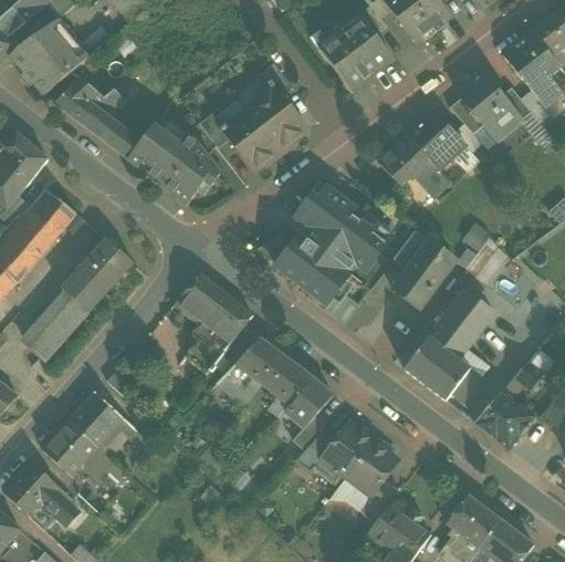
[(1,17),(0,18),(0,30),(8,37),(48,0),(20,0),(13,7),(1,17)]
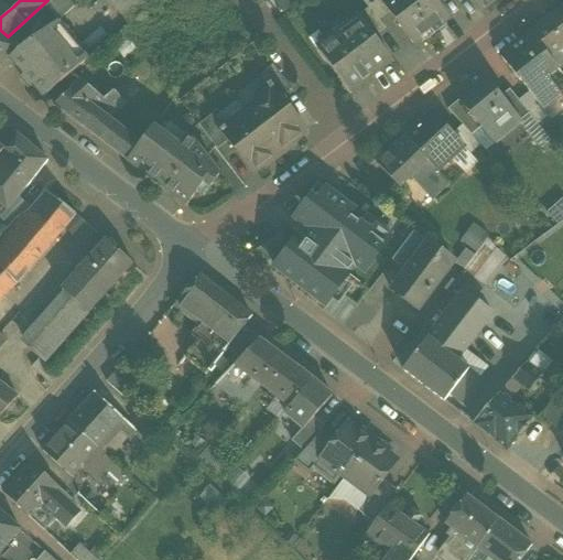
[(0,0),(0,14),(1,17),(13,7),(6,0),(0,0)]
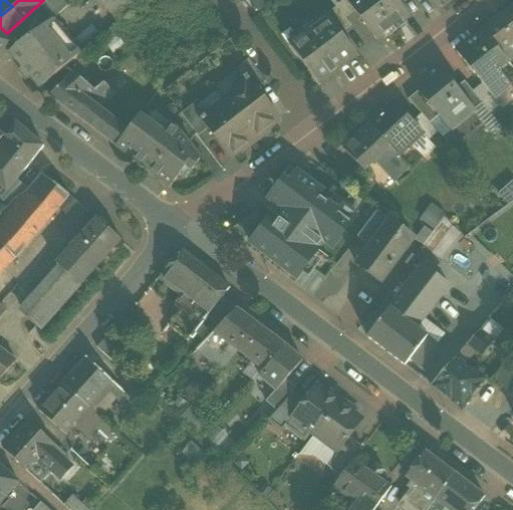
[(71,0),(45,0),(57,13),(71,0)]
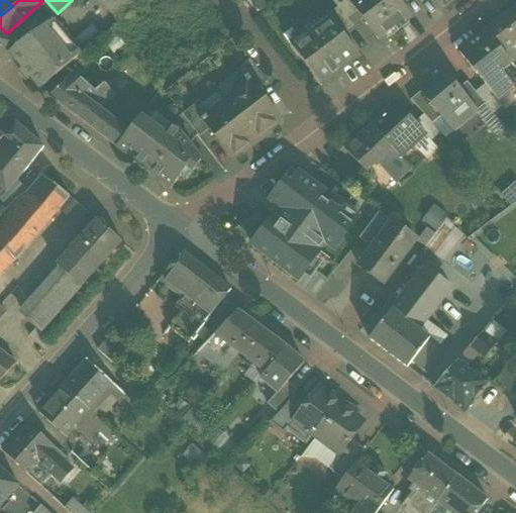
[(103,0),(118,19),(138,2),(136,0),(103,0)]
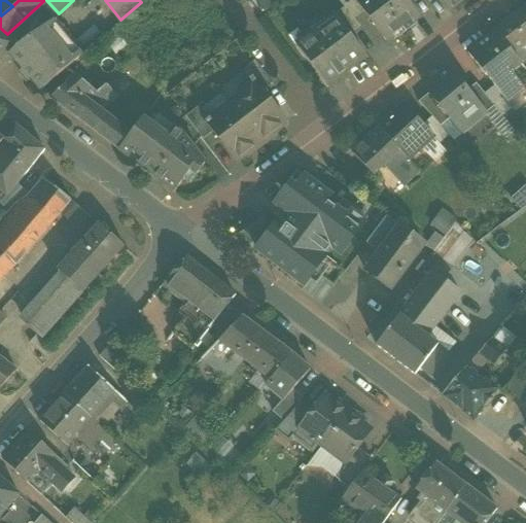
[(340,0),(344,5),(345,5),(354,16),(363,9),(356,0),(340,0)]
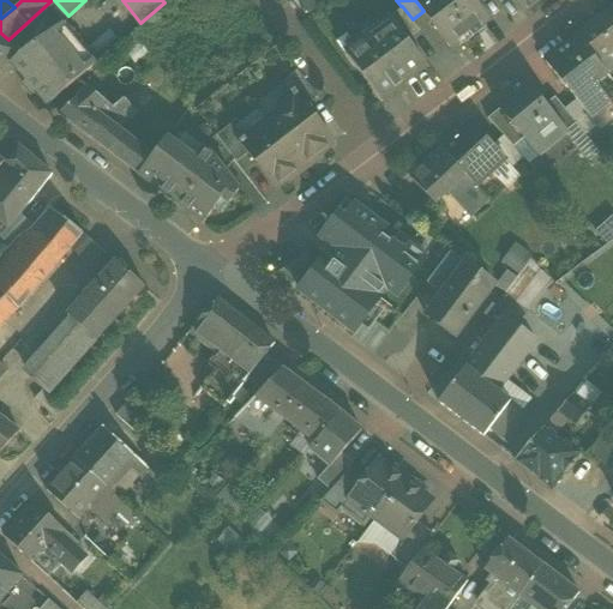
[(473,34),(446,0),(415,0),(424,11),(450,46),(457,40),(460,43),(473,34)]
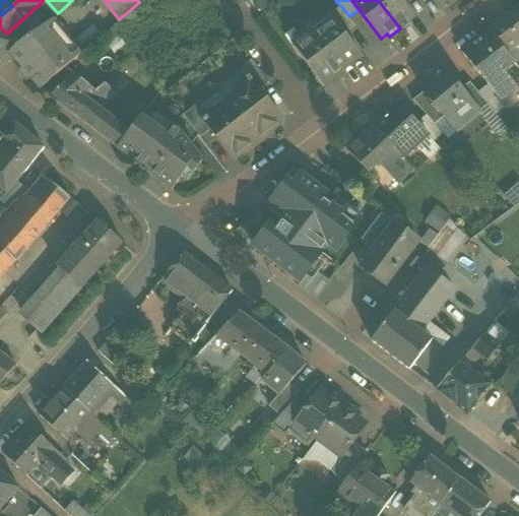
[(378,0),(400,28),(411,20),(408,17),(414,12),(404,0),(378,0)]
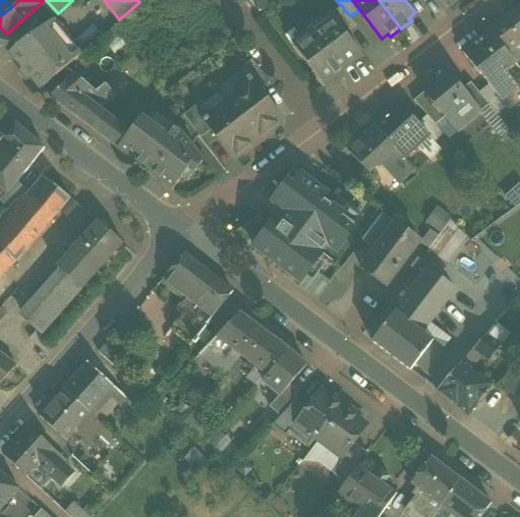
[(519,2),(487,25),(490,29),(505,48),(519,38),(519,2)]
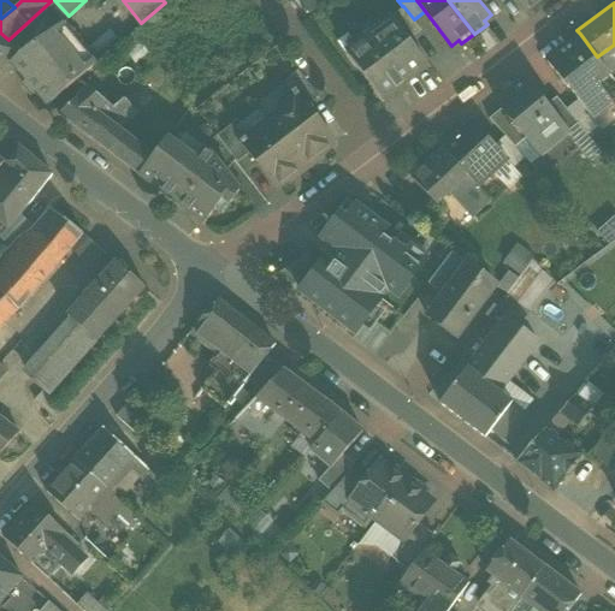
[(414,19),(403,6),(402,6),(391,15),(391,16),(392,15),(409,37),(421,28),(414,19)]
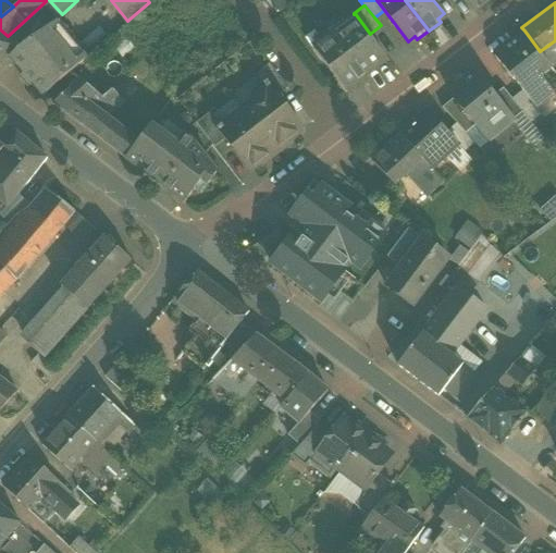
[(354,14),(312,46),(346,88),(387,57),(370,34),(355,13),(354,14)]
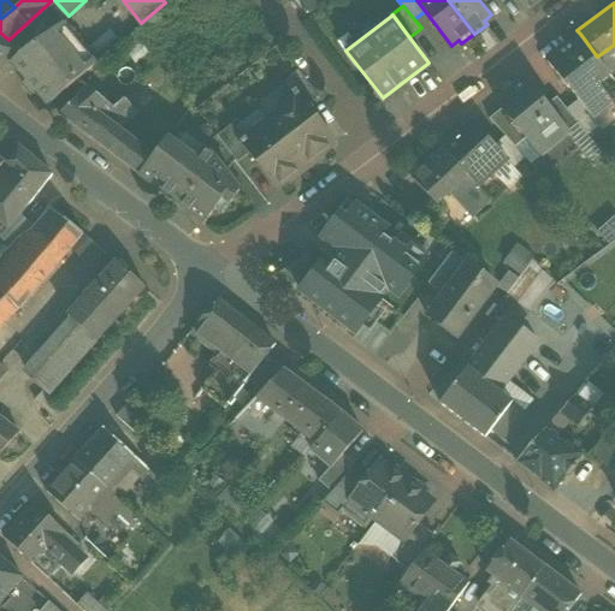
[(61,22),(19,51),(11,59),(27,78),(24,82),(33,92),(36,89),(48,104),(96,63),(61,22)]
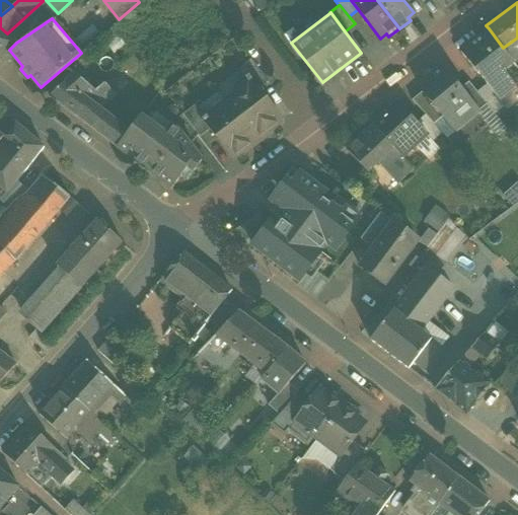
[(0,27),(0,59),(9,50),(16,43),(7,33),(0,27)]
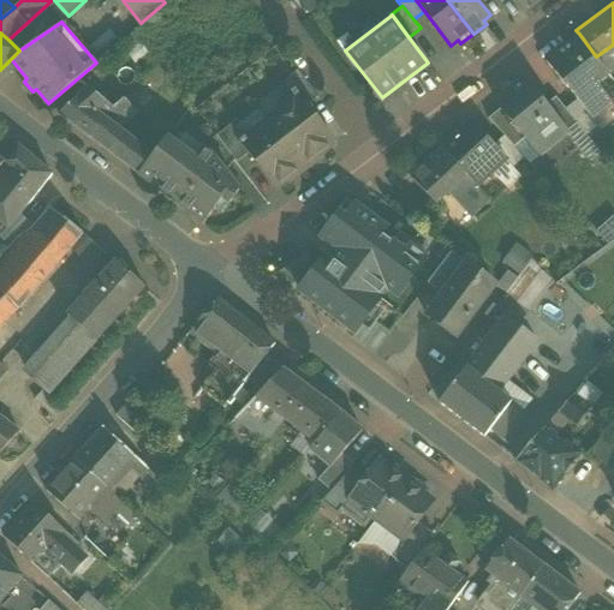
[(596,57),(579,34),(546,59),(565,85),(566,84),(576,99),(590,115),(591,114),(610,100),(597,81),(608,72),(596,57)]
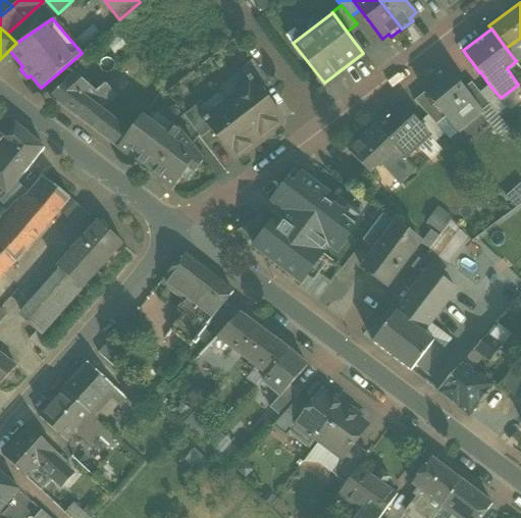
[(270,80),(253,57),(243,65),(242,71),(247,78),(251,73),(261,88),(270,80)]
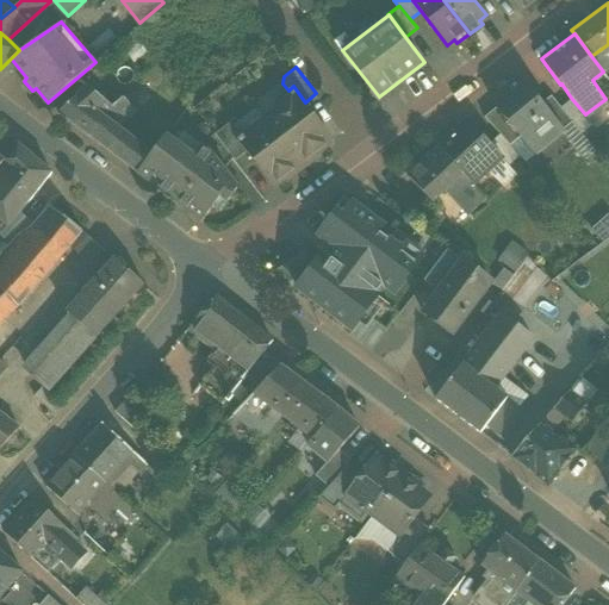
[(540,104),(519,79),(492,101),(521,135),(535,151),(560,130),(561,129),(540,104)]
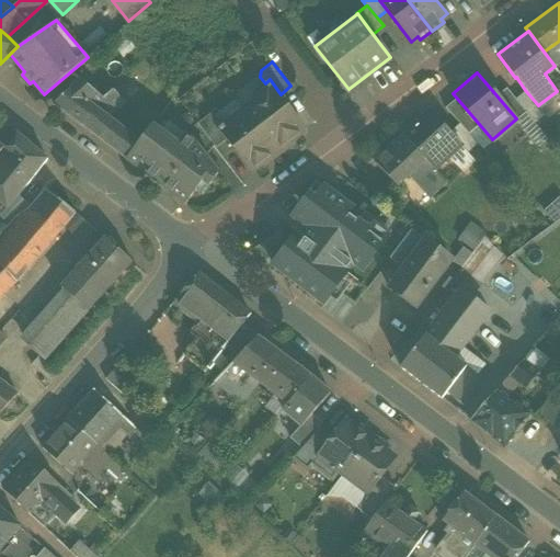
[(103,95),(80,77),(54,102),(127,157),(140,139),(100,110),(118,93),(113,87),(103,95)]
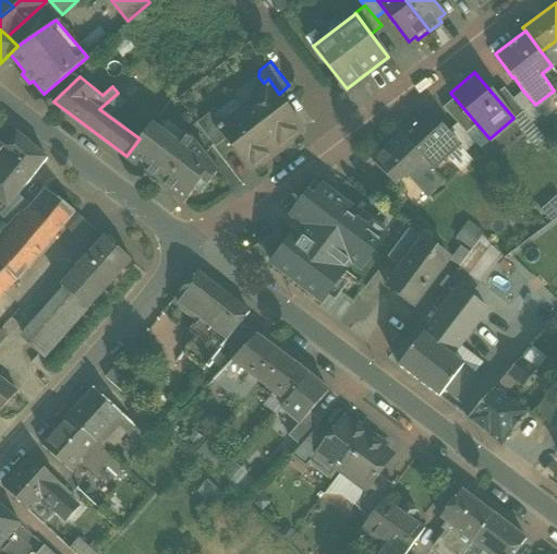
[(264,83),(253,91),(253,95),(256,100),(244,109),(277,153),(283,147),(282,146),(288,142),(286,139),(300,128),(300,122),(279,94),(268,79),(264,83)]
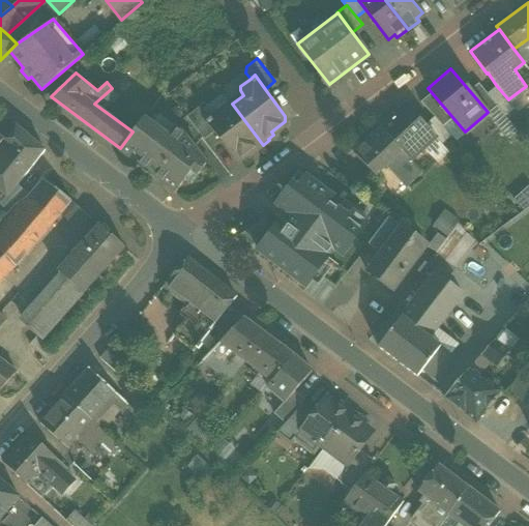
[(497,105),(478,82),(469,90),(488,112),(497,105)]
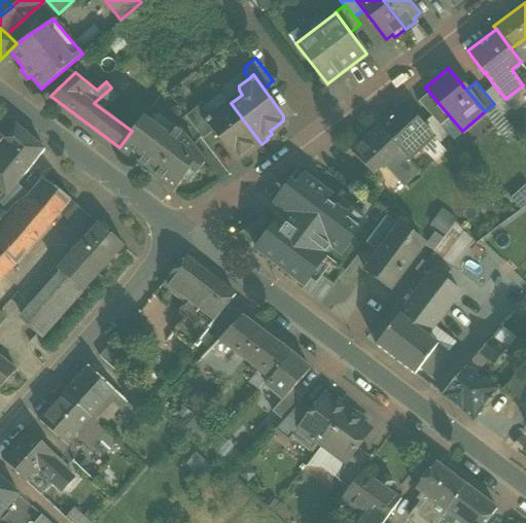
[(505,99),(493,84),(485,91),(502,113),(512,106),(506,98),(505,99)]
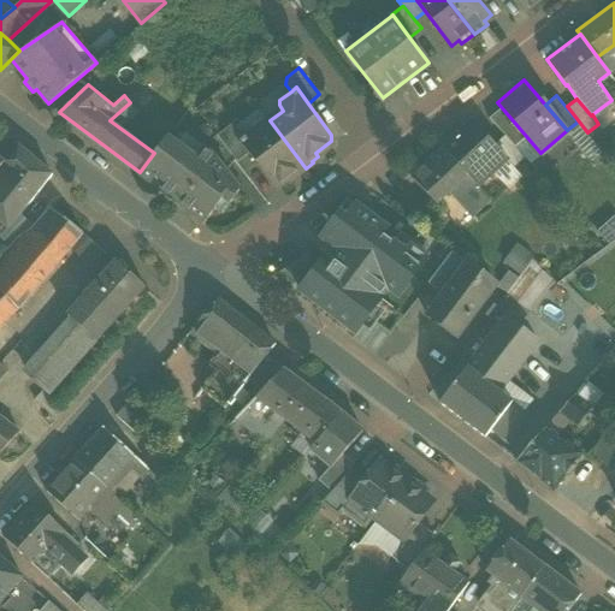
[(193,102),(167,136),(195,156),(202,146),(213,154),(225,170),(235,156),(218,132),(193,102)]
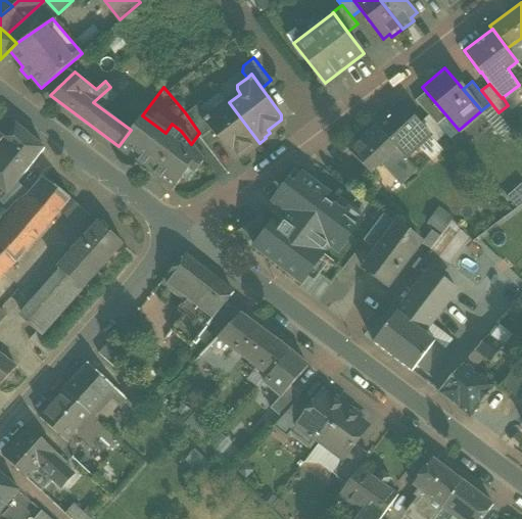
[(446,115),(426,91),(416,100),(428,114),(437,124),(446,115)]
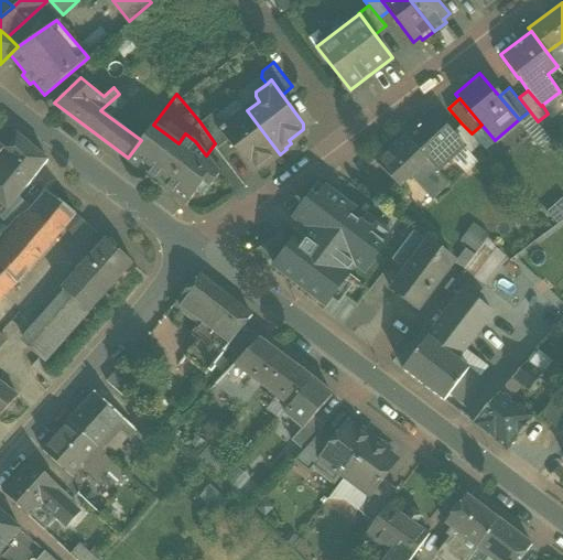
[(214,110),(199,121),(215,143),(217,147),(228,138),(222,129),(226,126),(214,110)]
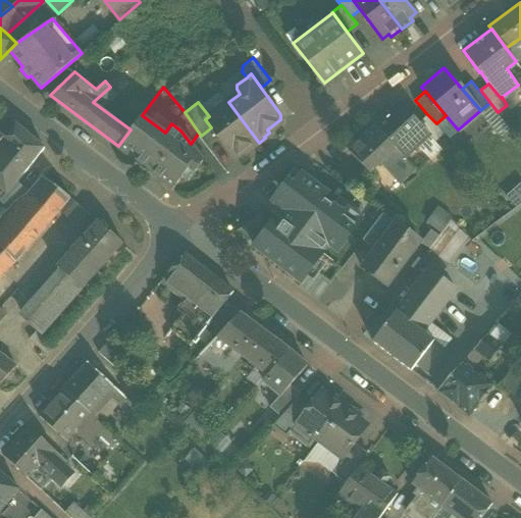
[(209,116),(205,119),(211,127),(232,156),(250,143),(253,147),(259,143),(228,102),(209,116)]
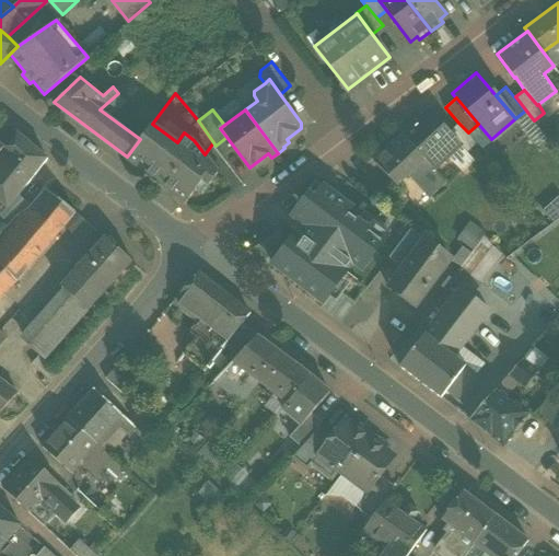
[(450,131),(429,111),(404,136),(426,159),(435,170),(462,145),(450,131)]
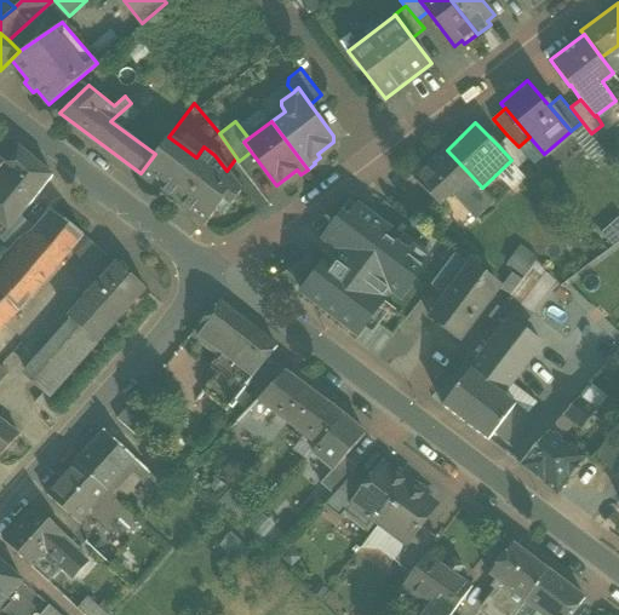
[(571,131),(569,132),(583,147),(592,137),(590,134),(591,133),(582,122),(571,131)]
